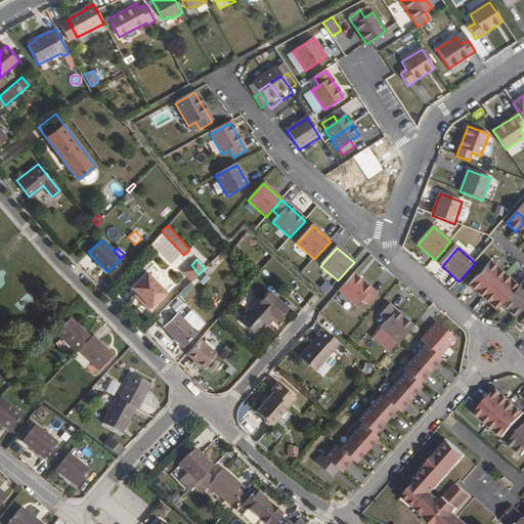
[(494,287),(505,274),(491,262),(480,274),(494,287)]
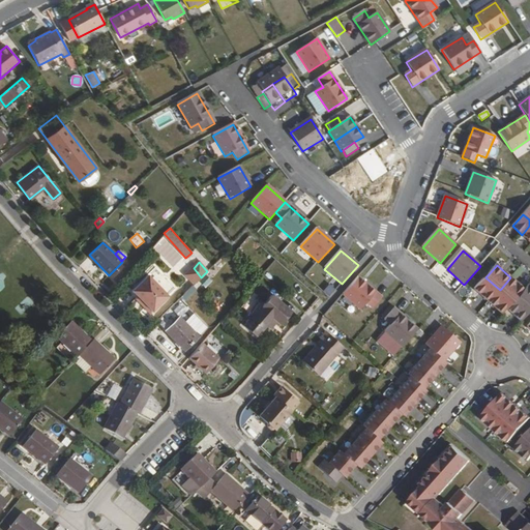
[(194,285),(201,277),(194,268),(186,276),(194,285)]
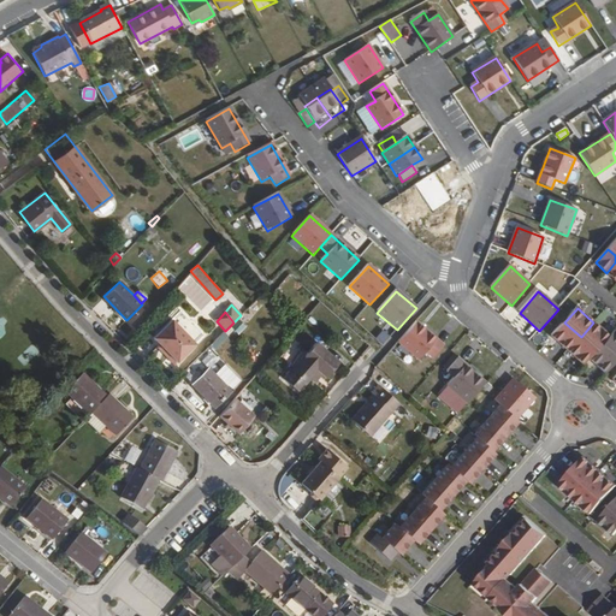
[(194,344),(171,319),(153,337),(176,361),(194,344)]
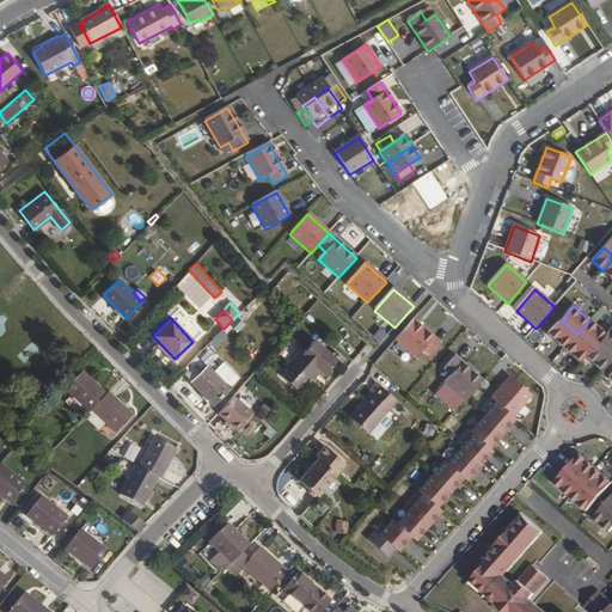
[(414,320),(396,341),(416,359),(423,350),(430,357),(441,346),(414,320)]
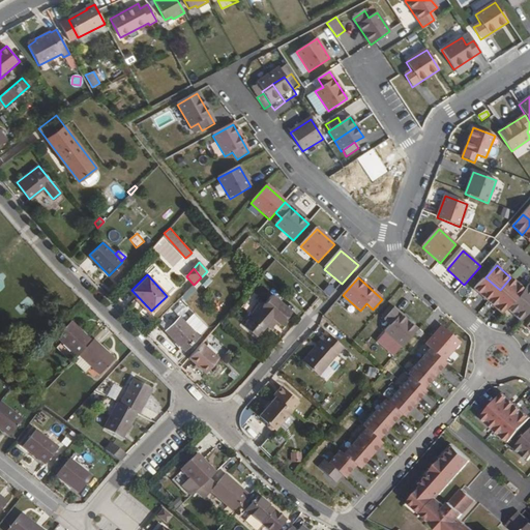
[(500,290),(486,277),(474,290),(489,302),(500,290)]
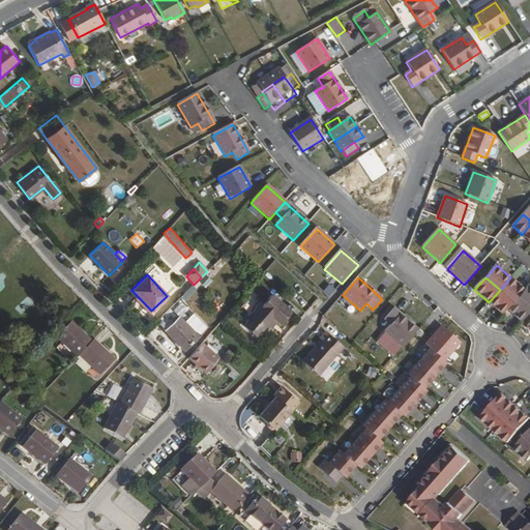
[(525,290),(510,277),(500,290),(513,302),(519,297),(525,290)]
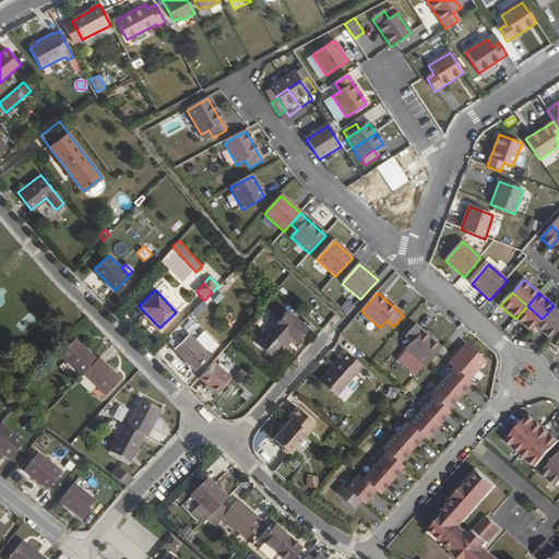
[(558,300),(554,306),(547,313),(558,323),(558,300)]
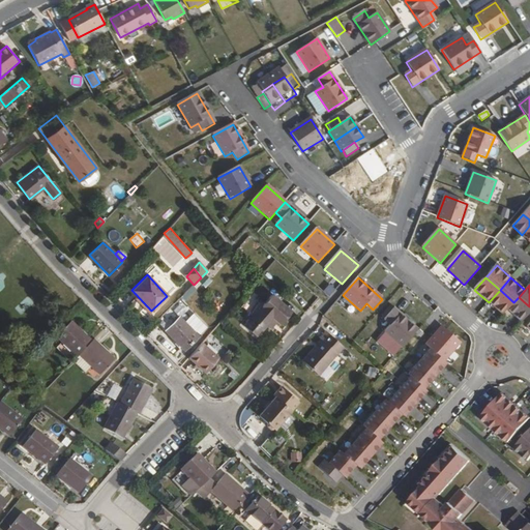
[(192,286),(180,297),(185,301),(197,290),(192,286)]
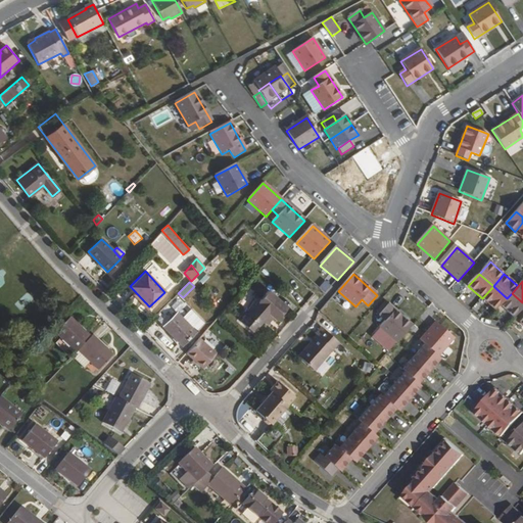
[(507,298),(493,286),(482,298),(496,311),(501,305),(507,298)]
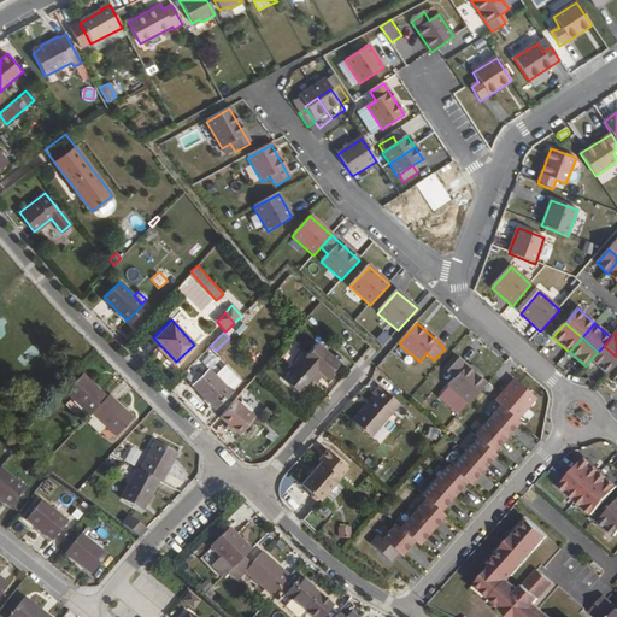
[(335,363),(313,345),(283,380),(299,392),(309,380),(312,382),(321,371),(325,376),(335,363)]
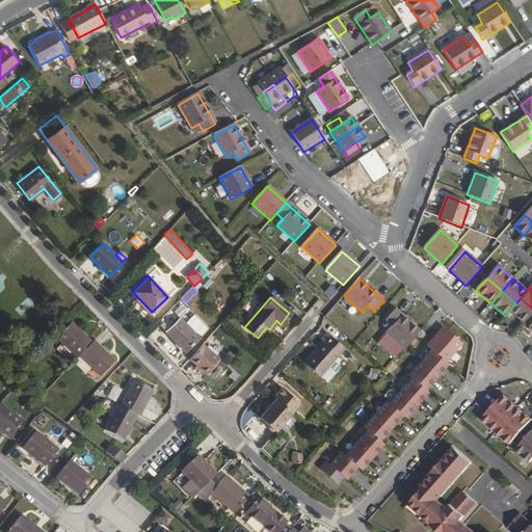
[(22,315),(33,304),(28,298),(16,309),(22,315)]
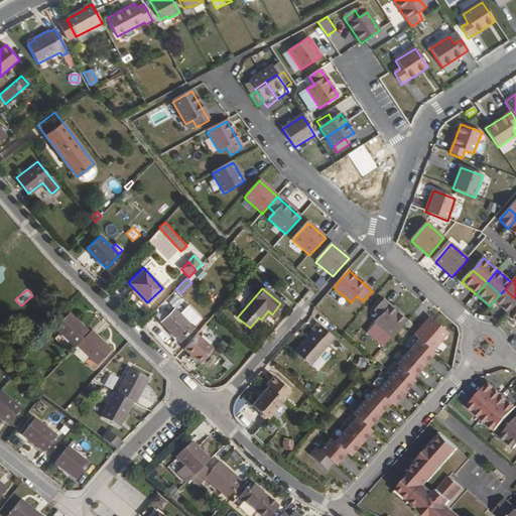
[(515,298),(505,289),(500,294),(494,301),(508,313),(515,304),(515,298)]
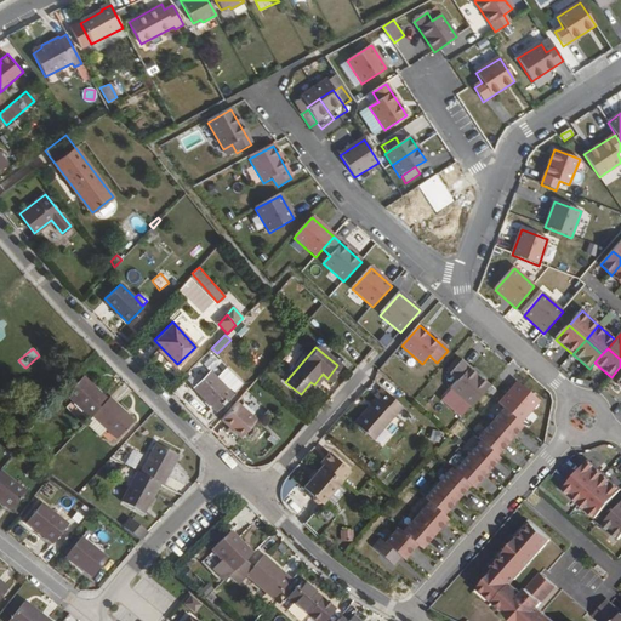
[(193,387),(218,358),(210,351),(183,377),(193,387)]
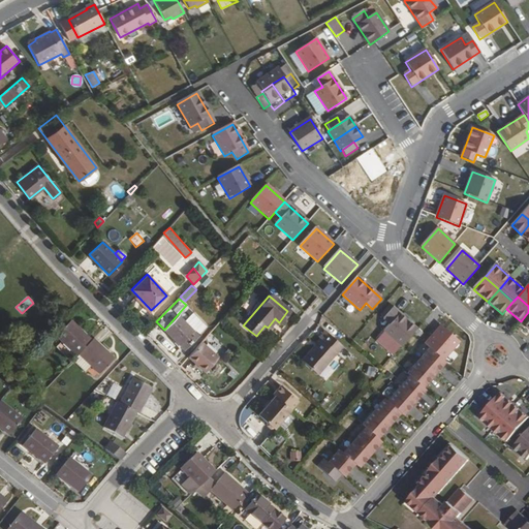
[(187,307),(186,305),(164,330),(183,349),(197,335),(183,320),(179,315),(187,307)]
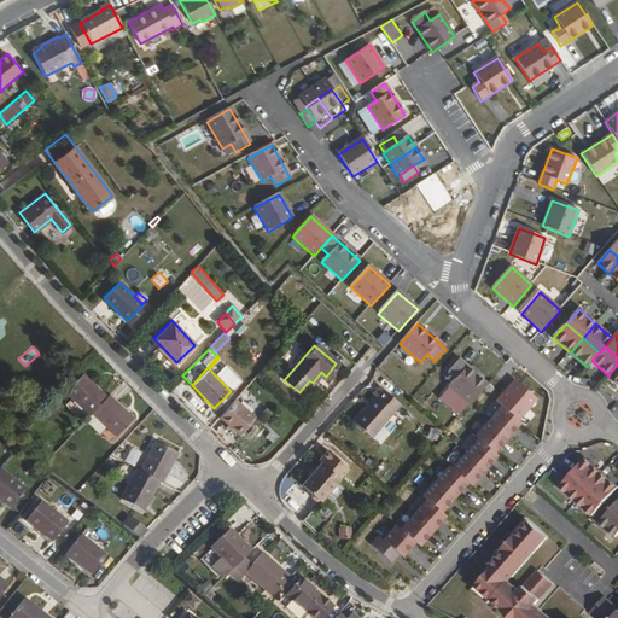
[(449,388),(470,406),(488,385),(459,361),(449,372),(456,379),(449,388)]
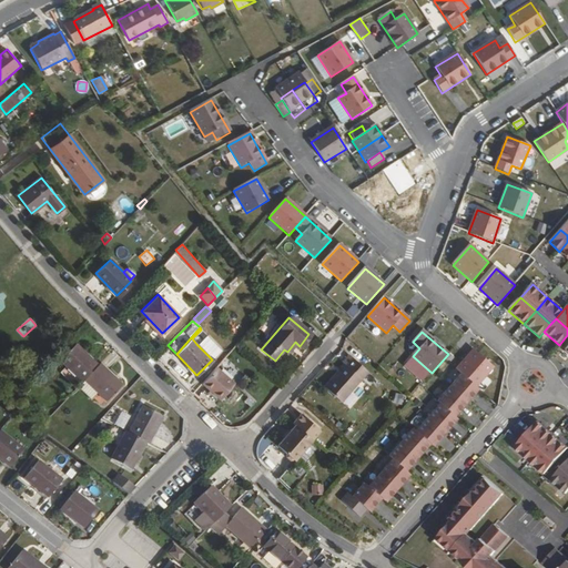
[(206,335),(196,344),(212,359),(222,350),(206,335)]
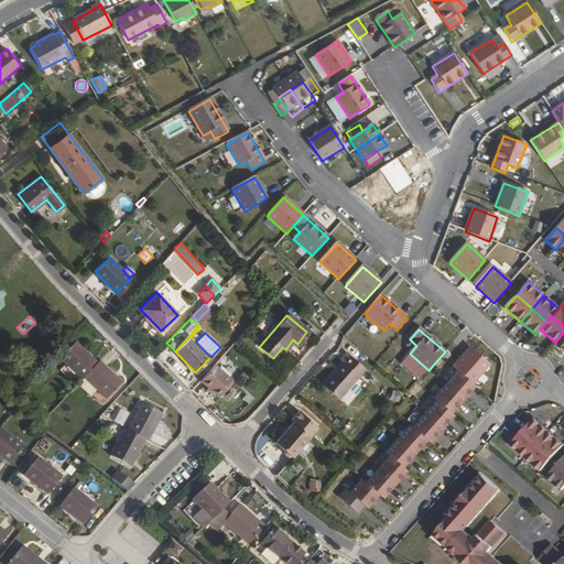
[(83,378),(99,361),(86,348),(84,350),(75,343),(60,358),(80,380),(83,378)]
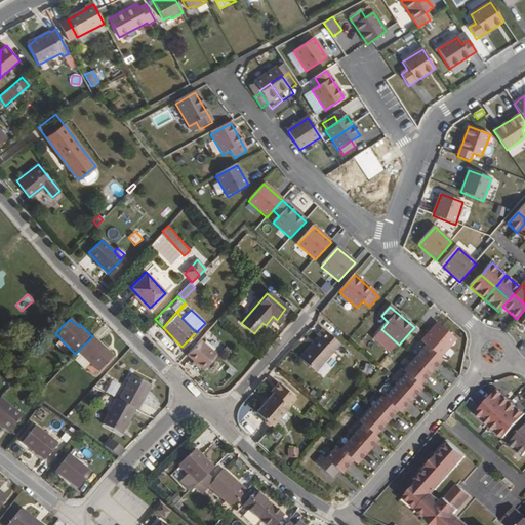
[(422,341),(428,347),(440,358),(456,340),(439,324),(422,341)]
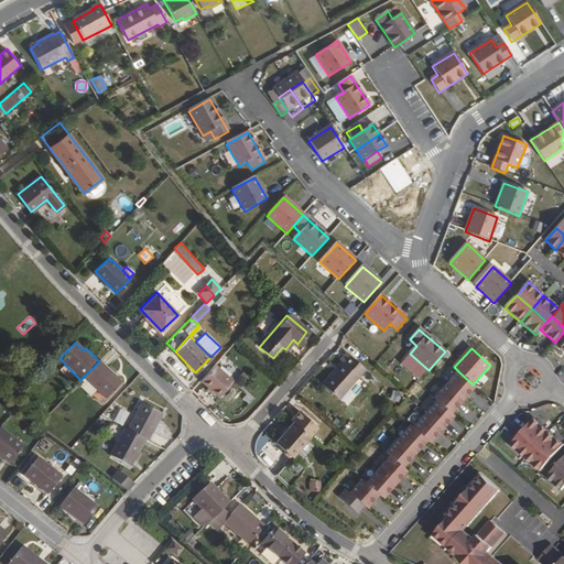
[(366,366),(347,349),(340,356),(343,358),(324,381),(340,396),(366,366)]
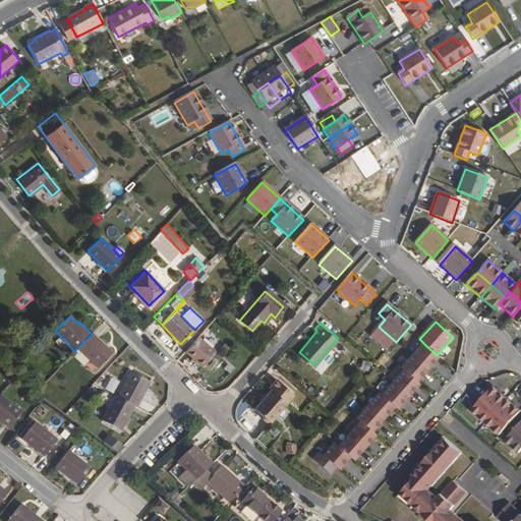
[(224,346),(203,330),(184,351),(205,368),(224,346)]
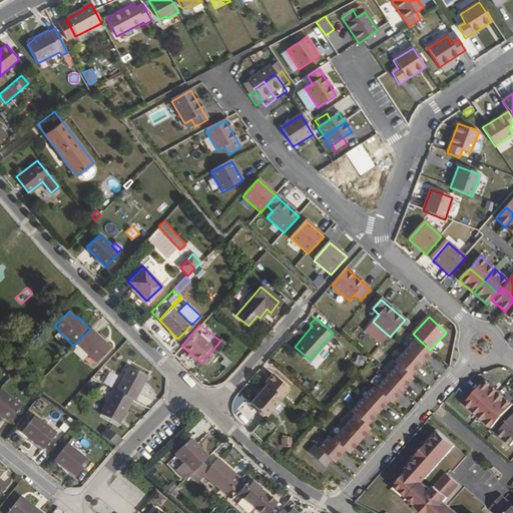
[(110,349),(90,329),(75,344),(77,346),(87,355),(96,363),(110,349)]
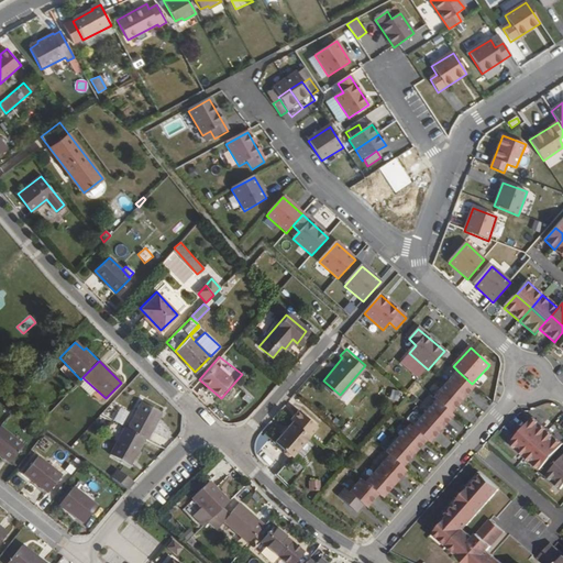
[(459,372),(445,386),(462,400),(474,386),(472,384),(459,372)]
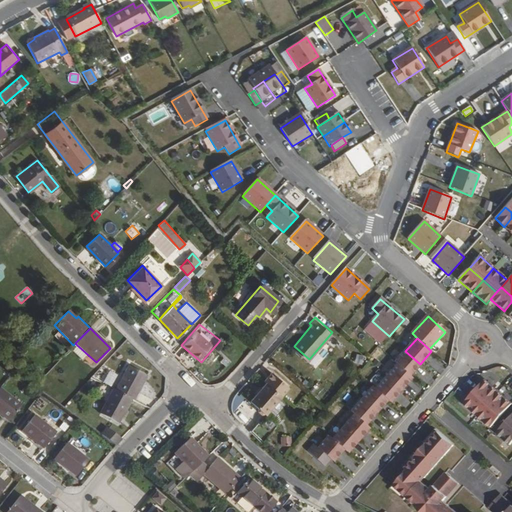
[(81,360),(87,354),(77,345),(71,351),(81,360)]
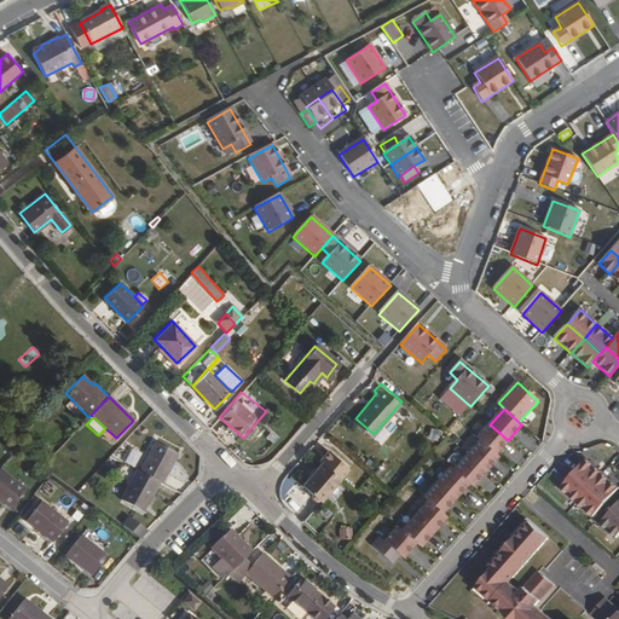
[(490,424),(478,439),(481,443),(496,456),(508,440),(490,424)]
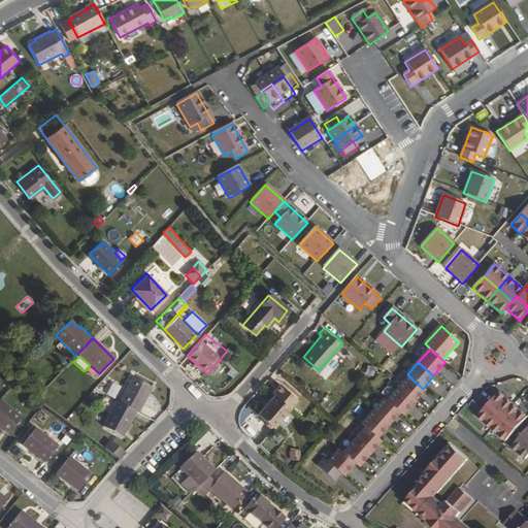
[(374,376),(377,368),(368,365),(365,373),(374,376)]
